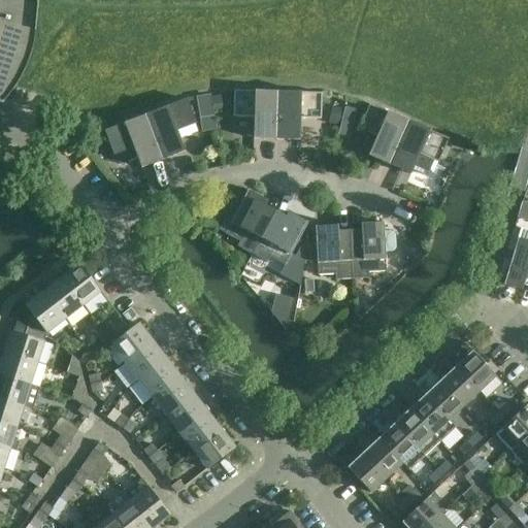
[(37,4),(24,0),(0,0),(0,103),(1,104),(7,97),(12,90),(18,83),(20,78),(24,70),(26,66),(27,62),(29,58),(30,53),(32,44),(33,39),(34,32),(37,4)]
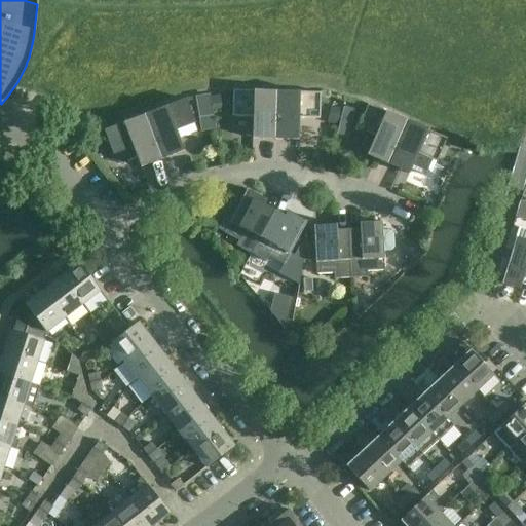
[(275,139),(276,91),(254,90),(254,91),(233,90),(232,116),(253,117),(252,139),(275,139)]
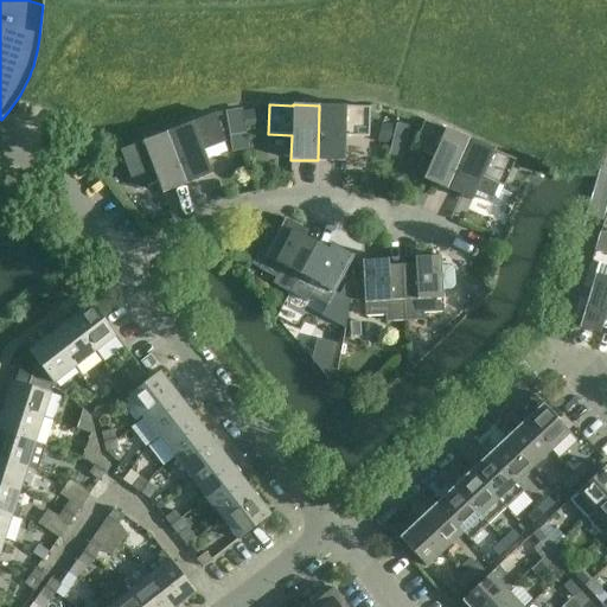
[(319,106),(318,160),(345,161),(345,136),(369,136),(370,108),(346,107),(319,106)]
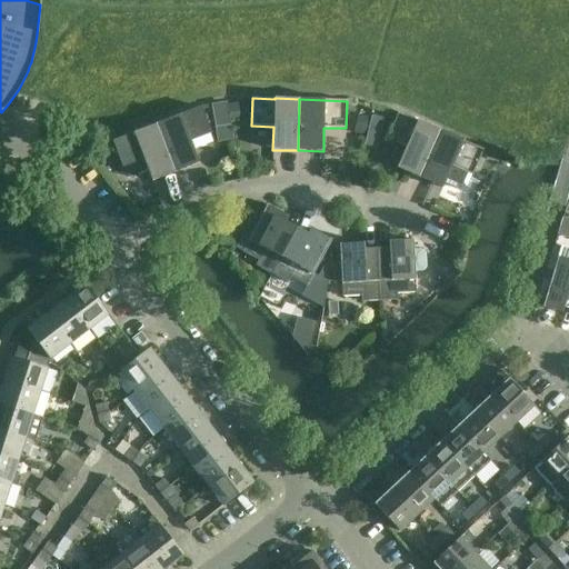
[(157,125),(176,172),(199,163),(190,141),(211,133),(201,108),(180,116),(180,115),(157,125)]
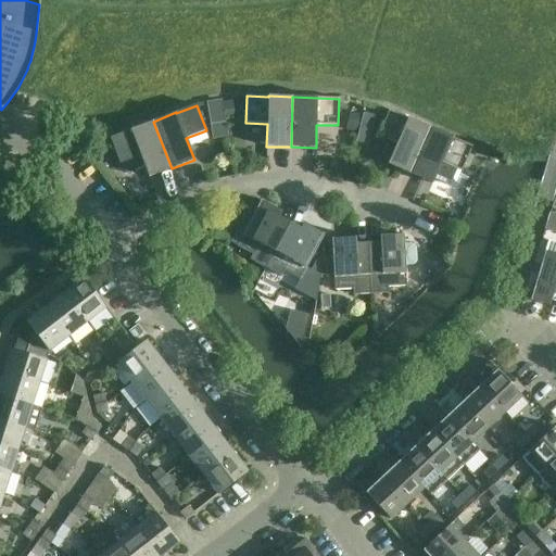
[(409,174),(430,127),(408,117),(408,118),(388,110),(377,135),(396,143),(388,164),(409,174)]
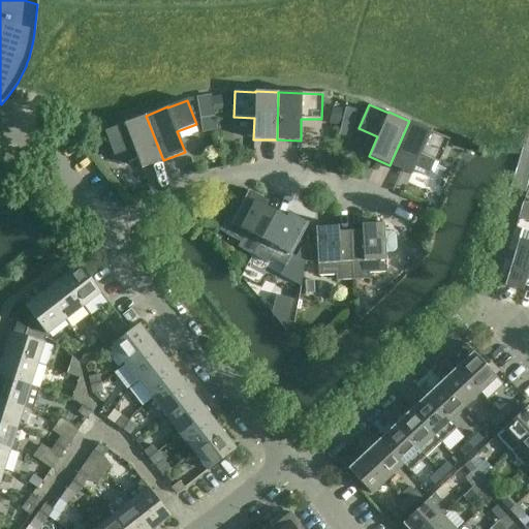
[(124,124),(105,131),(118,165),(137,158),(142,168),(163,160),(146,116),(124,124)]
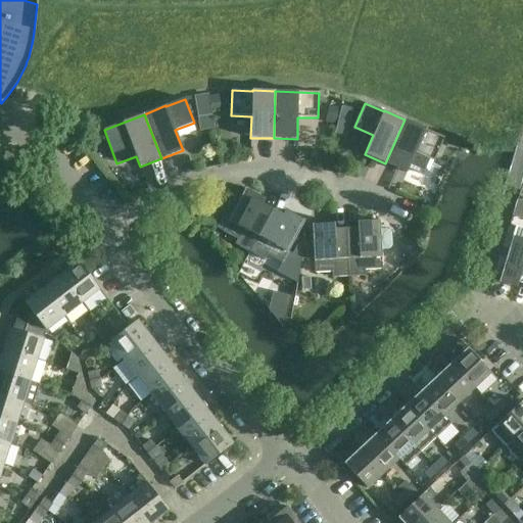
[(405,120),(385,163),(407,173),(421,179),(427,176),(433,161),(434,161),(444,138),(426,130),(426,129),(405,120)]
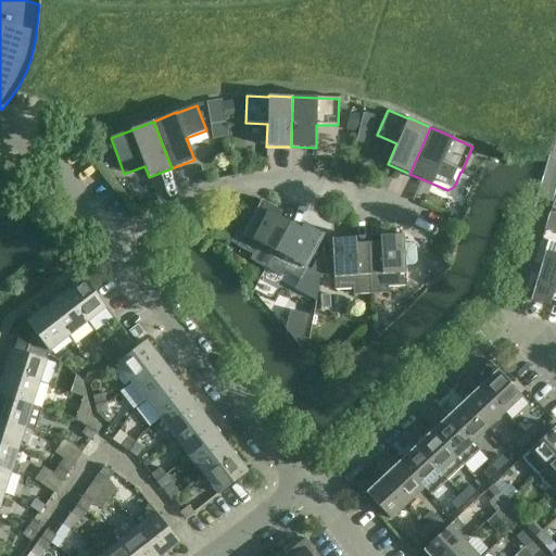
[(487,159),(489,153),(491,147),(479,141),(476,148),(474,153),(487,159)]
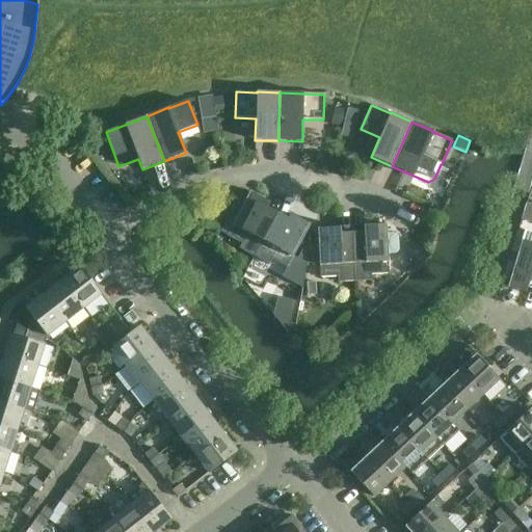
[(254,257),(277,213),(267,208),(269,203),(249,192),(235,219),(229,216),(220,232),(242,243),(239,248),(254,257)]
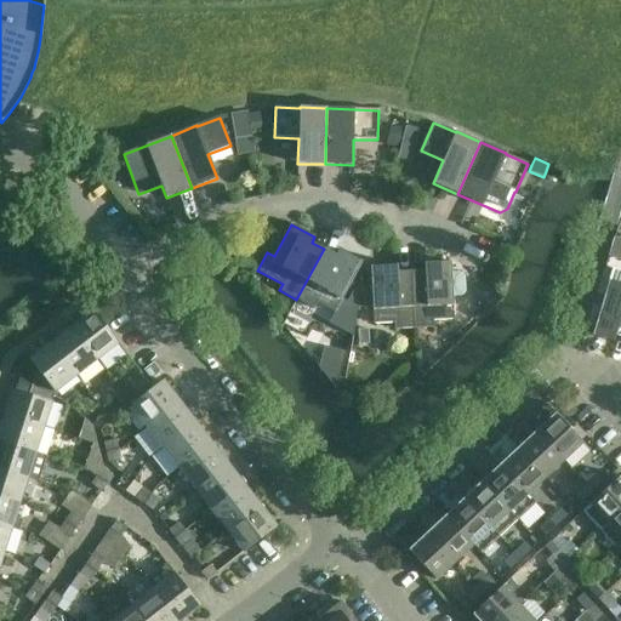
[(324,249),(296,300),(314,309),(317,303),(335,313),(362,262),(339,250),(336,256),(324,249)]
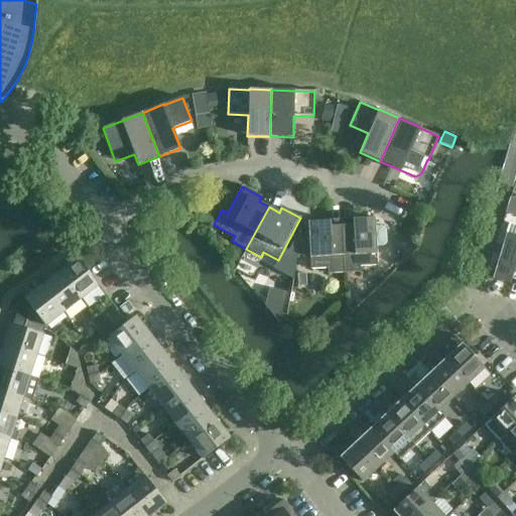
[(342,226),(344,273),(361,272),(360,266),(377,265),(376,248),(384,247),(387,244),(386,230),(382,226),(375,227),(375,218),(353,219),(353,225),(342,226)]
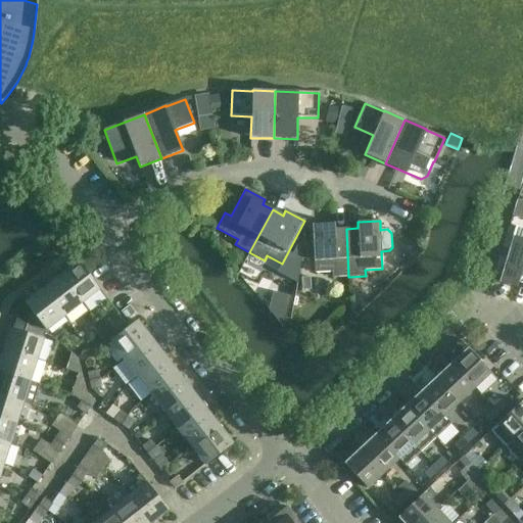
[(348,277),(346,229),(335,229),(334,224),(312,225),(315,273),(332,272),(332,277),(348,277)]
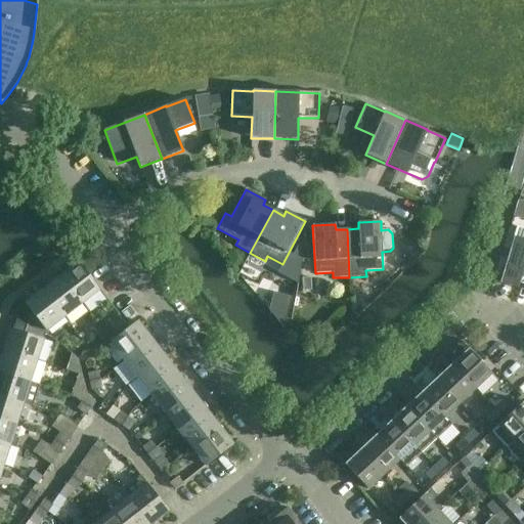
[(514,236),(499,282),(518,289),(519,282),(523,284),(523,229),(517,227),(514,236)]
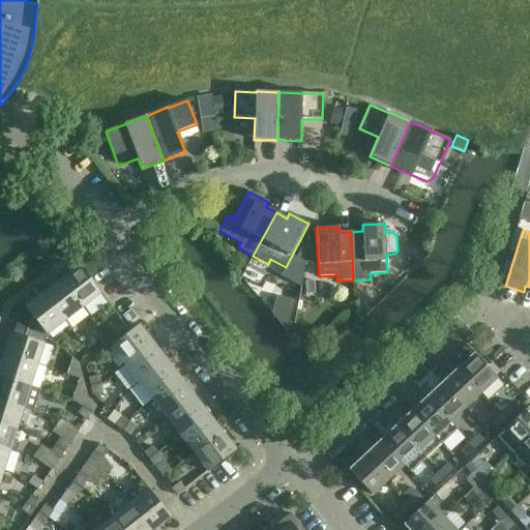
[(101,293),(90,278),(80,265),(61,280),(83,307),(101,293)]
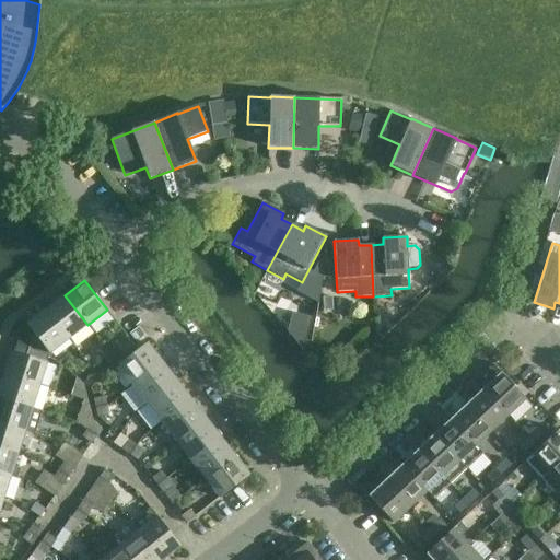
[(69,339),(88,325),(65,295),(46,310),(69,339)]
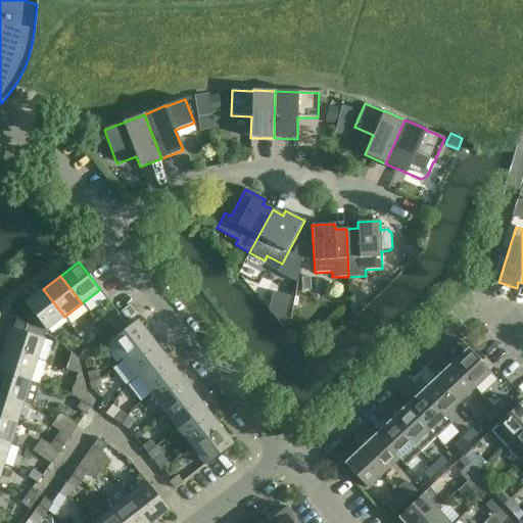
[(64,317),(43,289),(25,303),(34,315),(29,319),(28,322),(45,335),(46,331),(64,317)]
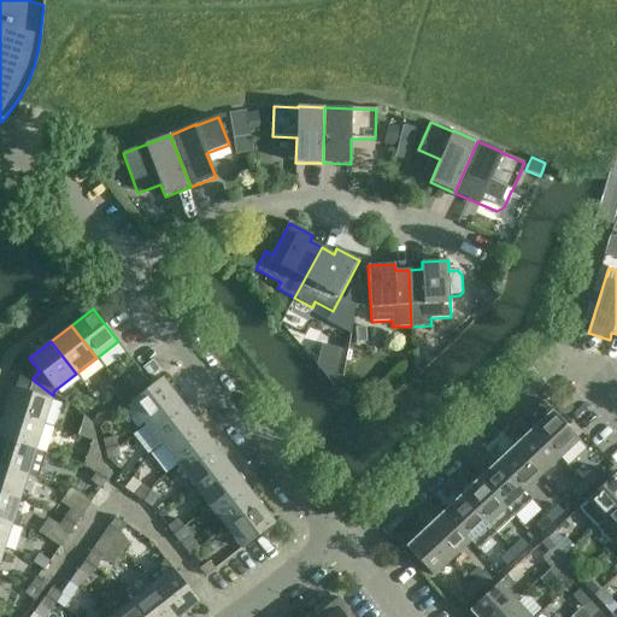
[(322,345),(316,366),(334,388),(342,350),(322,345)]
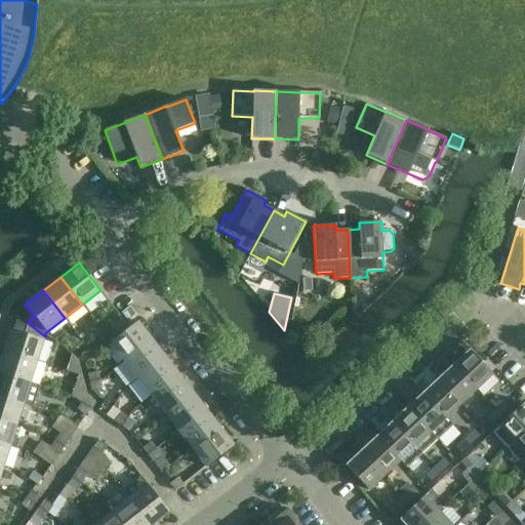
[(130,307),(121,313),(128,321),(136,315),(130,307)]
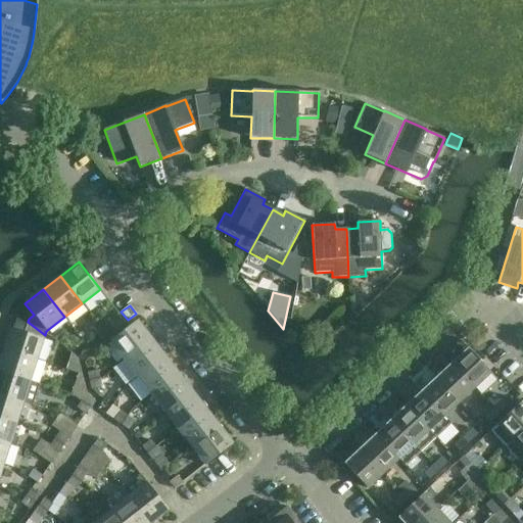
[(137,321),(129,327),(109,342),(124,360),(151,339),(137,321)]
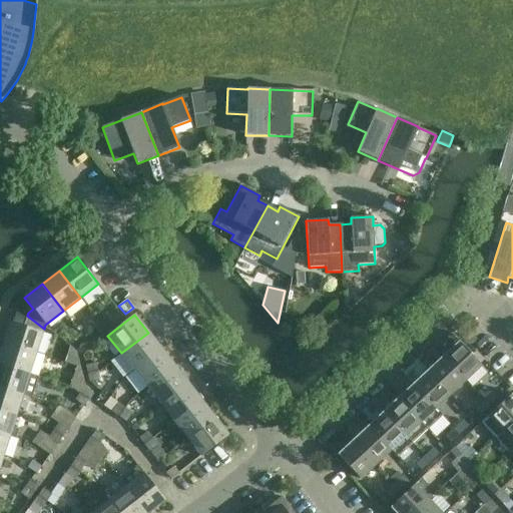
[(36,354),(44,329),(27,316),(23,327),(10,322),(3,344),(36,354)]
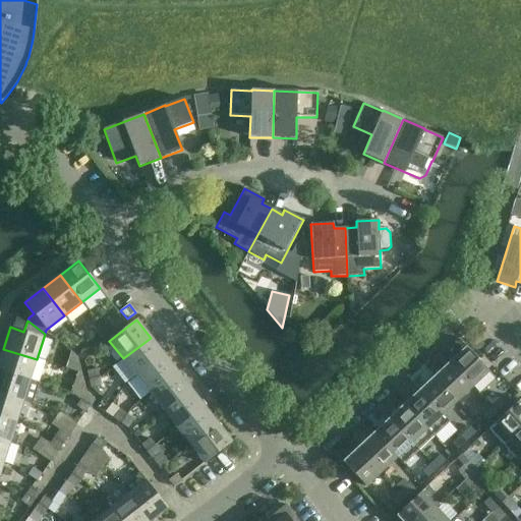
[(101,327),(107,335),(114,330),(107,322),(101,327)]
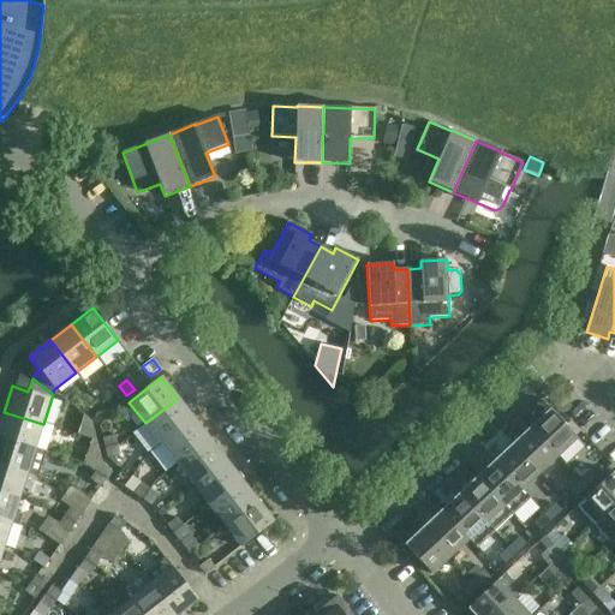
[(126,395),(119,386),(111,392),(118,401),(126,395)]
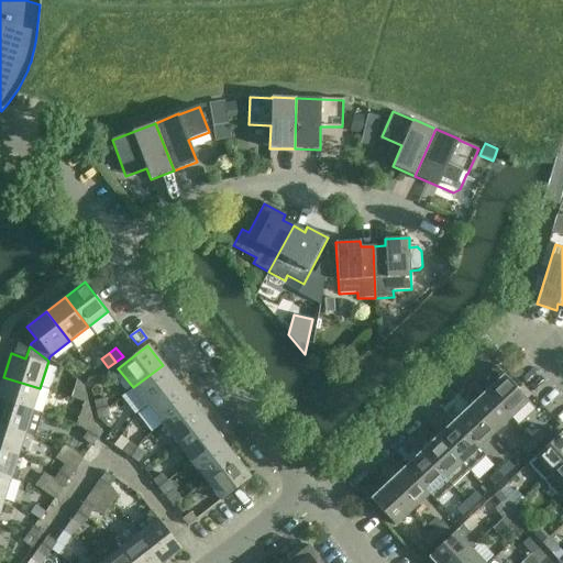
[(177,384),(163,365),(133,387),(147,406),(177,384)]
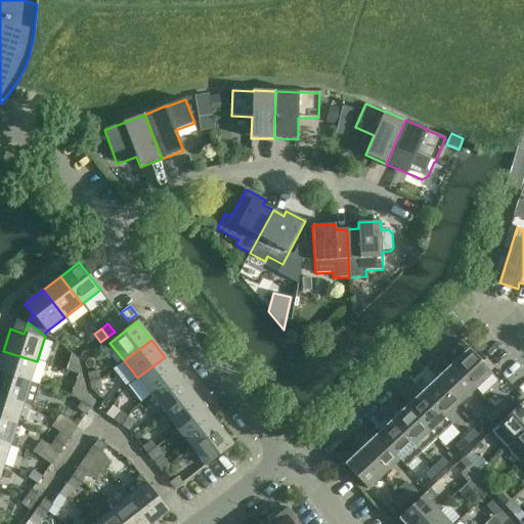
[(452,363),(475,389),(491,374),(460,340),(452,363)]
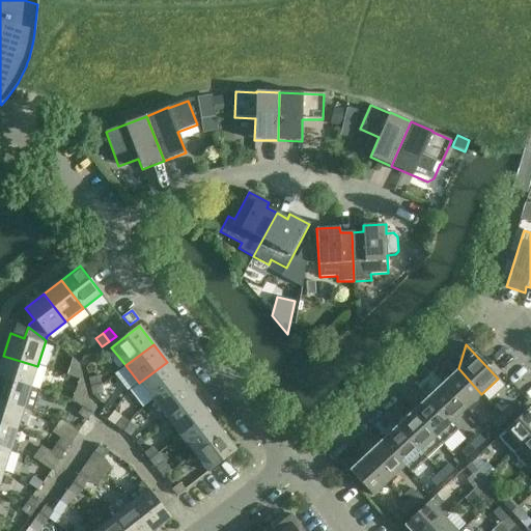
[(0,378),(30,387),(37,366),(3,356),(0,366),(0,378)]
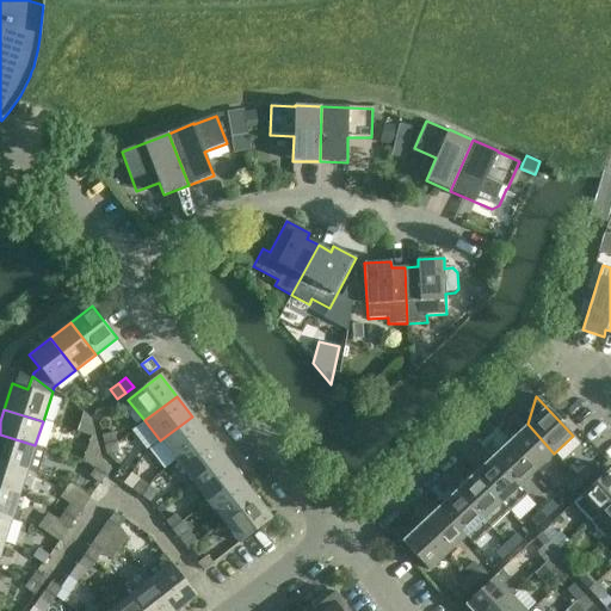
[(160,440),(177,461),(208,437),(192,417),(160,440)]
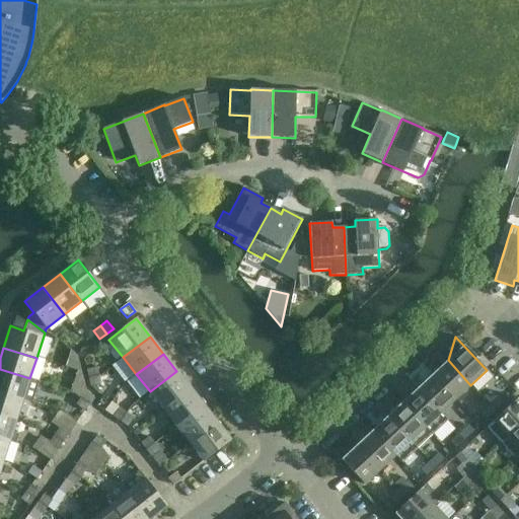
[(456,399),(470,385),(448,360),(433,374),(456,399)]
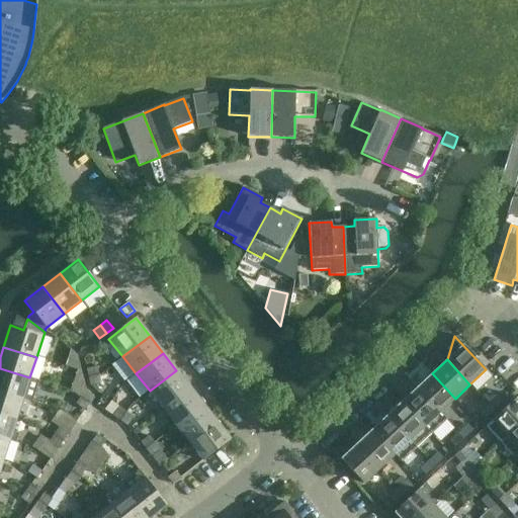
[(88,377),(99,375),(97,367),(86,369),(88,377)]
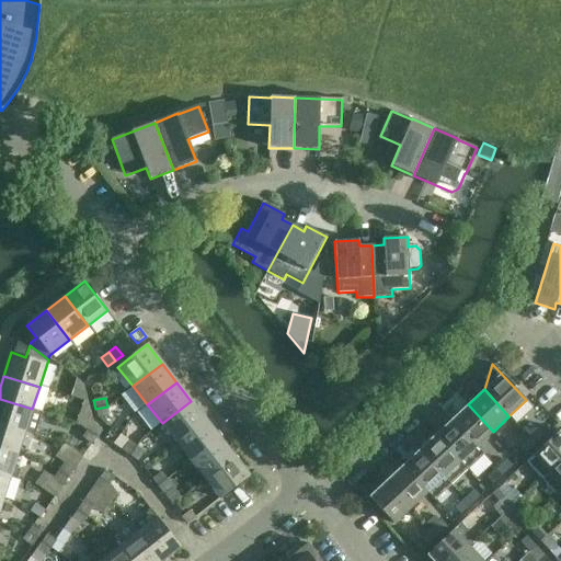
[(32,411),(32,409),(0,399),(0,423),(25,432),(34,435),(41,413),(32,411)]
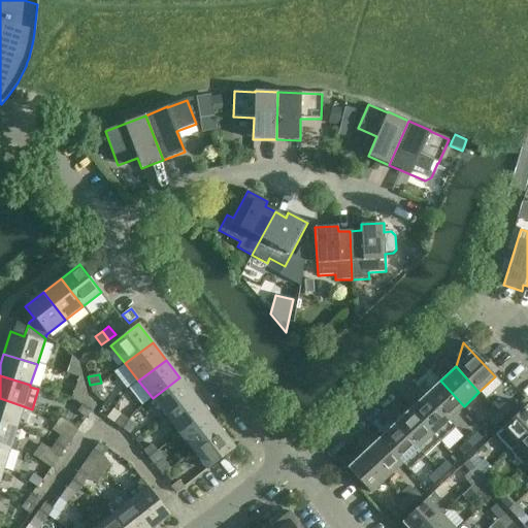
[(153,398),(166,416),(194,395),(179,377),(153,398)]
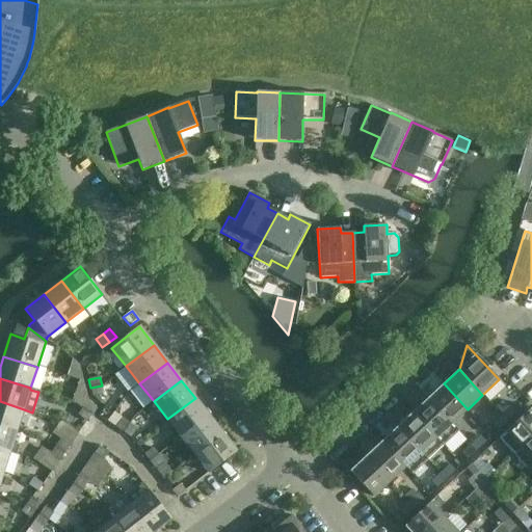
[(444,383),(428,398),(452,424),(468,409),(444,383)]
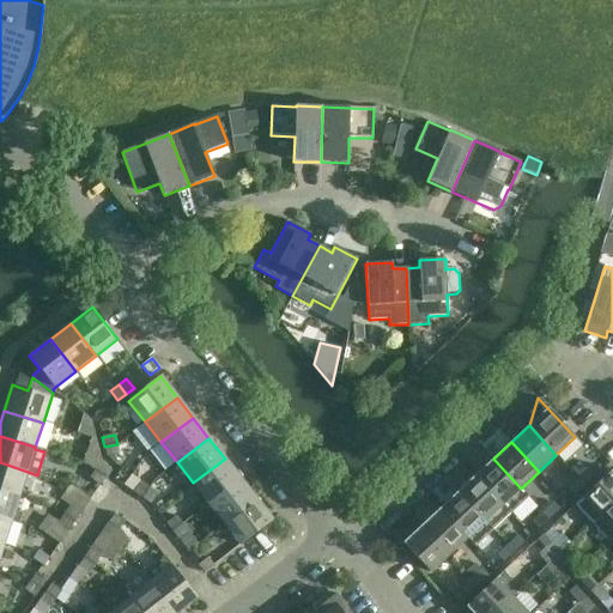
[(117,444),(104,447),(107,457),(120,454),(117,444)]
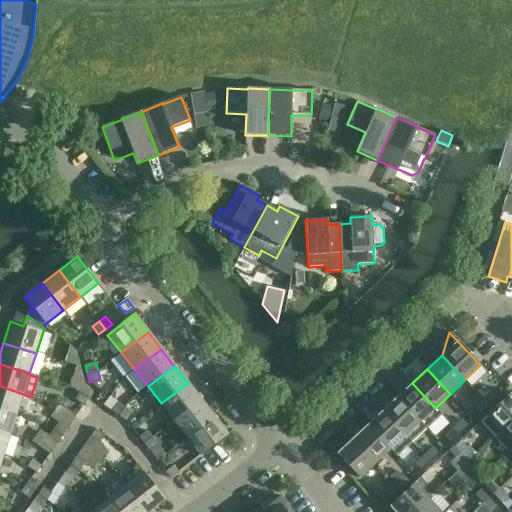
[(201,400),(188,383),(161,403),(174,421),(201,400)]
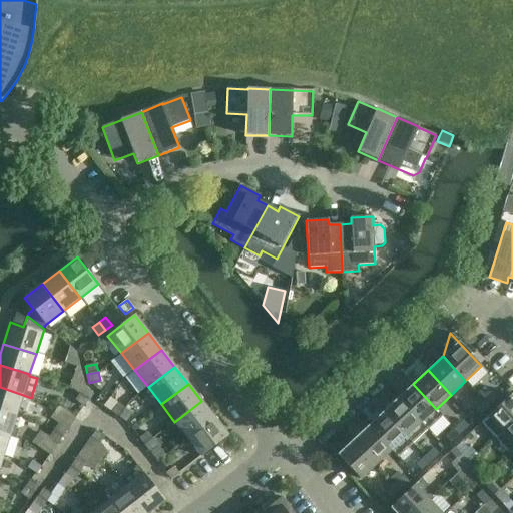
[(436,409),(413,384),(398,398),(427,429),(442,416),(436,409)]
